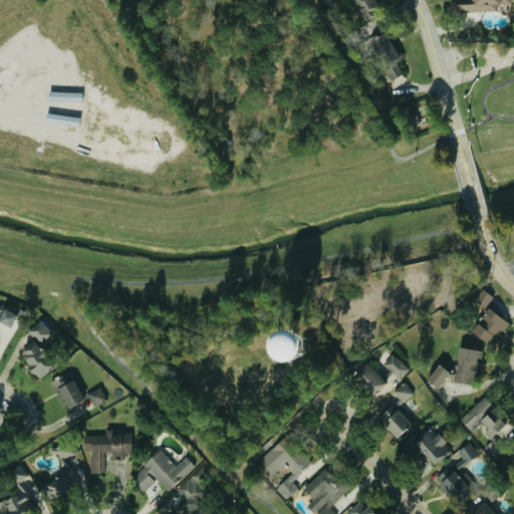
[(379,15),(372,0),(350,0),(360,23),(379,15)]
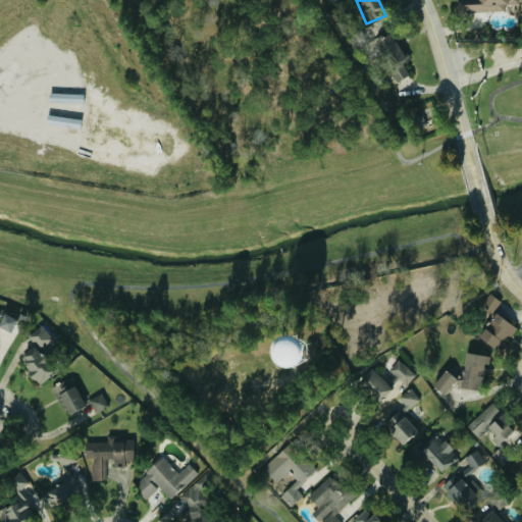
[(463,0),(464,12),(506,11),(506,5),(518,5),(518,0),(463,0)]
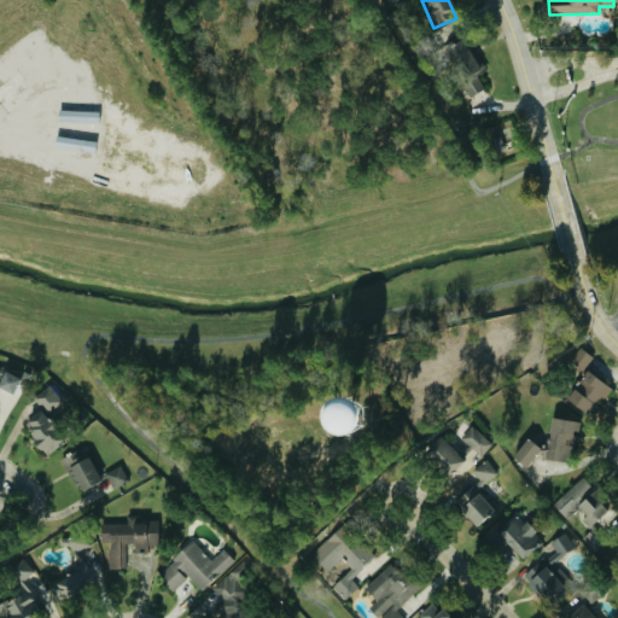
[(487,70),(466,38),(443,51),(471,97),(485,89),(477,76),(487,70)]
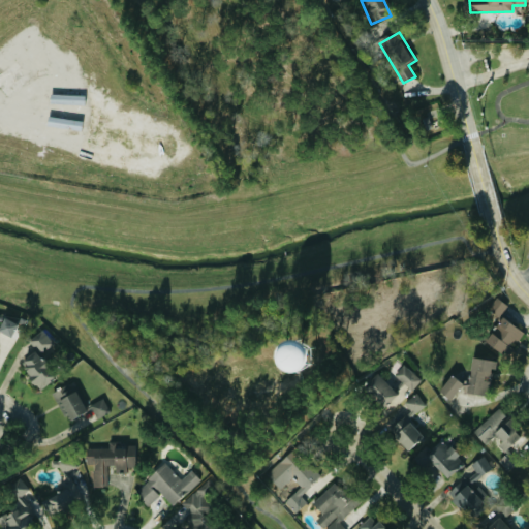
[(480,314),(496,324),(508,305),(493,296),(480,314)]
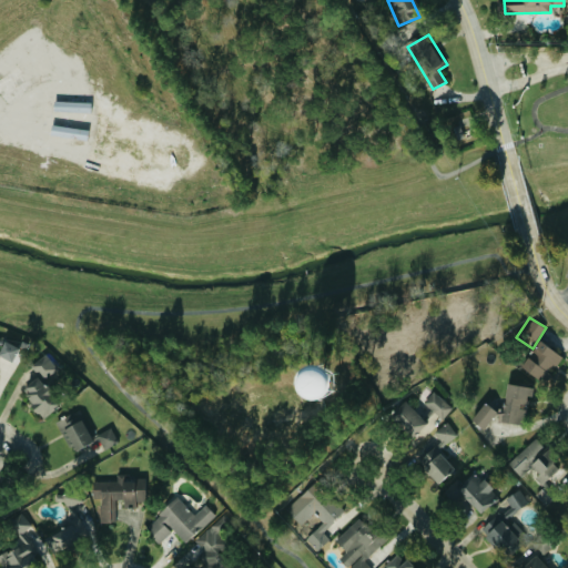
[(0,338),(0,358),(16,356),(12,336),(0,338)]
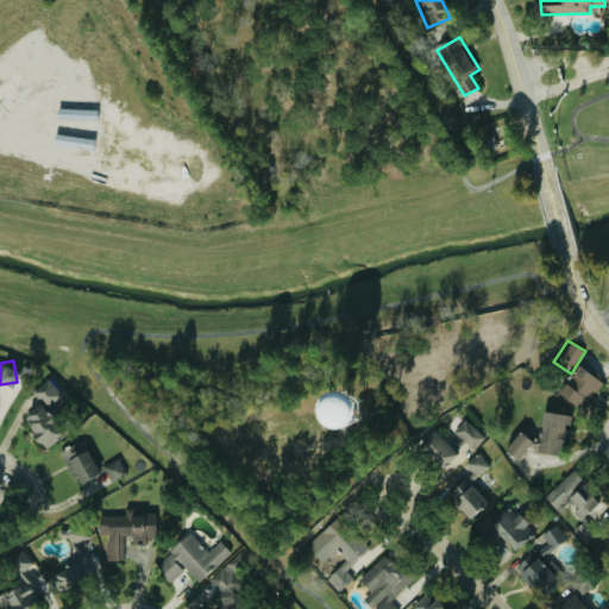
[(560,397),(585,409),(594,390),(598,393),(603,380),(575,366),(560,397)]
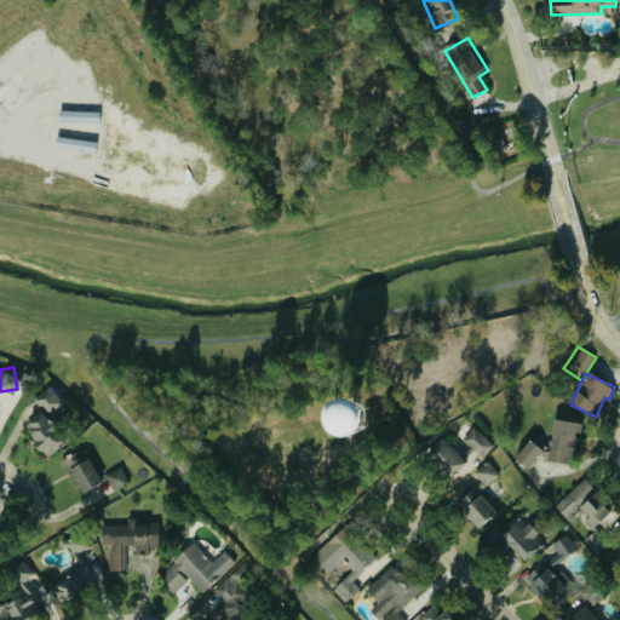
[(63,402),(49,386),(35,400),(50,415),(63,402)]
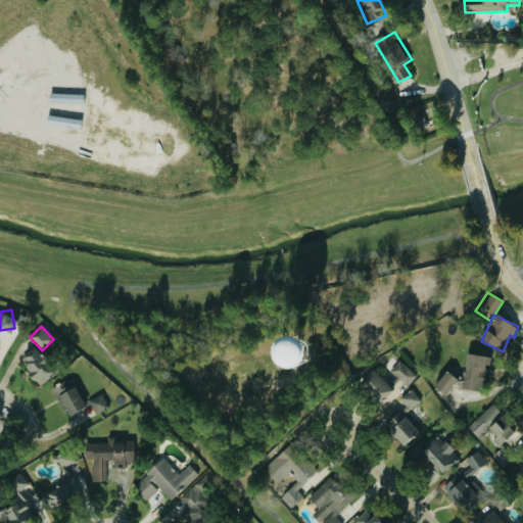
[(39,385),(55,373),(35,346),(18,359),(39,385)]
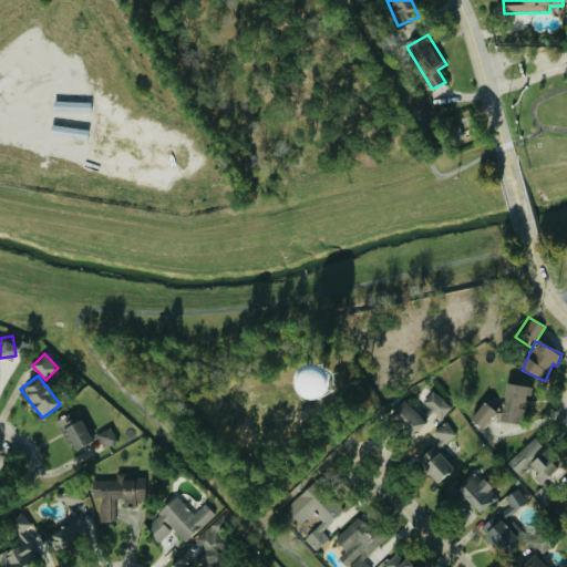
[(529,385),(505,383),(501,421),(525,423),(529,385)]
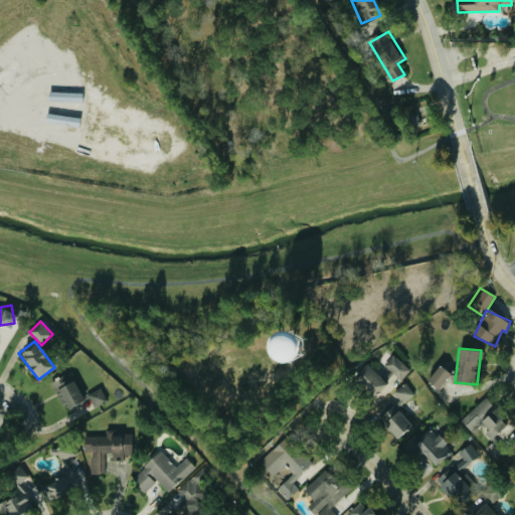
[(402,380),(411,370),(394,354),(384,364),(402,380)]
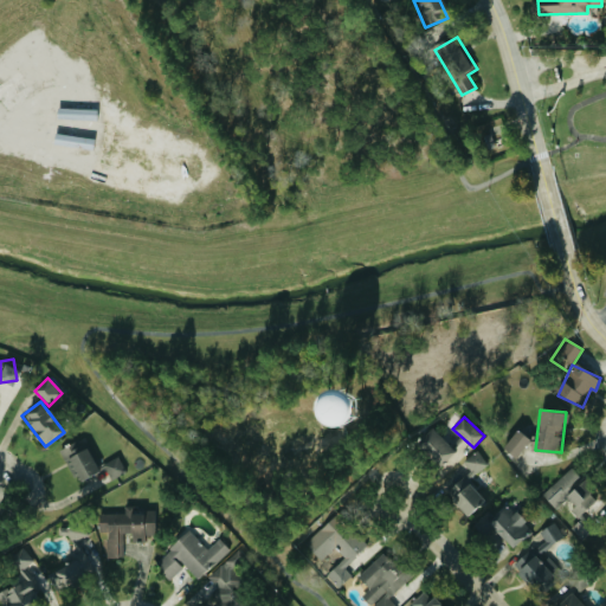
[(417,445),(440,466),(456,450),(432,429),(417,445)]
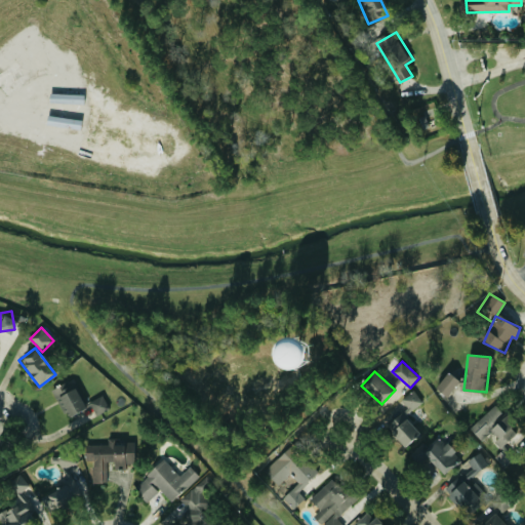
[(445,397),(459,381),(448,371),(435,388),(445,397)]
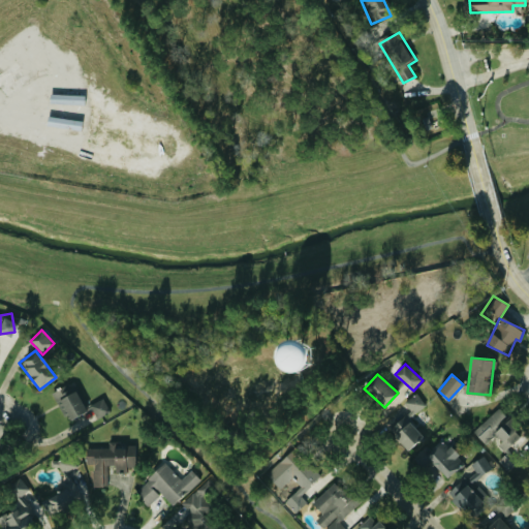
[(404,397),(410,390),(401,381),(395,389),(404,397)]
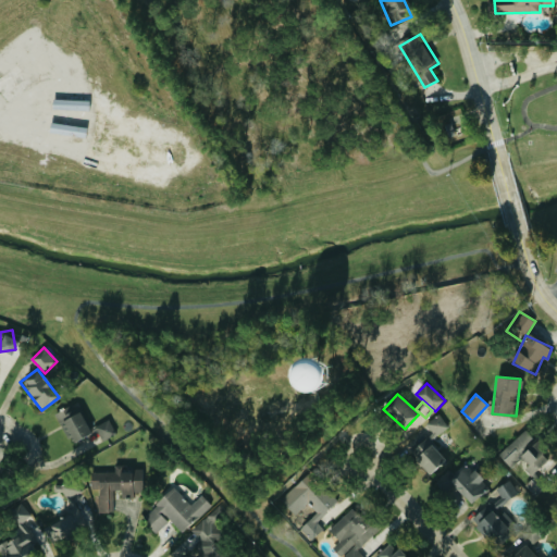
[(60,420),(72,442),(90,431),(79,410),(60,420)]
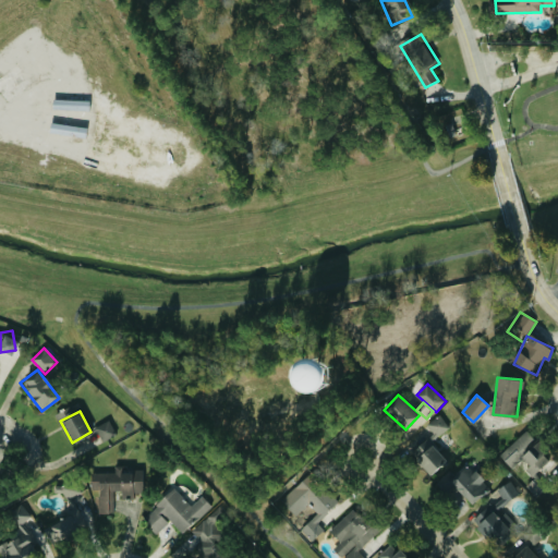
[(450,427),(440,414),(426,425),(436,437),(450,427)]
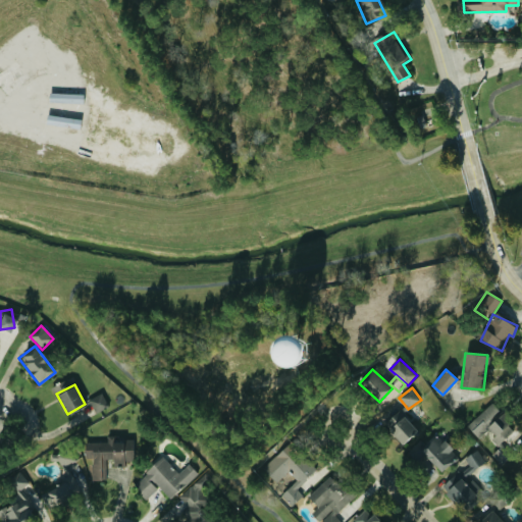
[(96,413),(110,406),(103,393),(89,400),(96,413)]
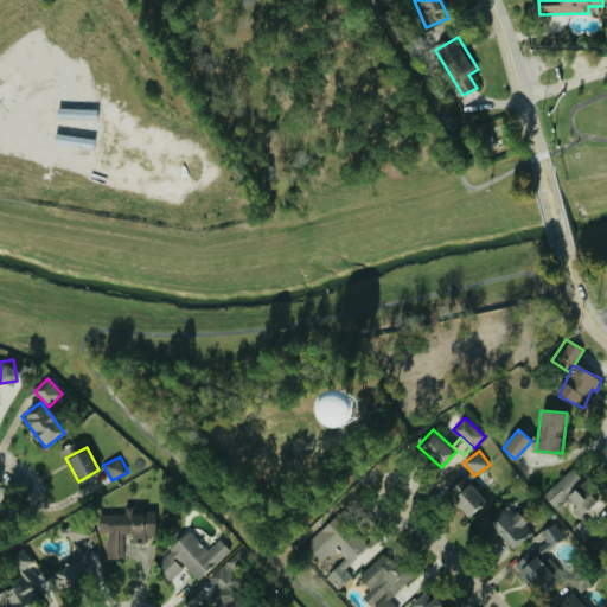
[(442,490),(467,517),(489,496),(464,470),(442,490)]
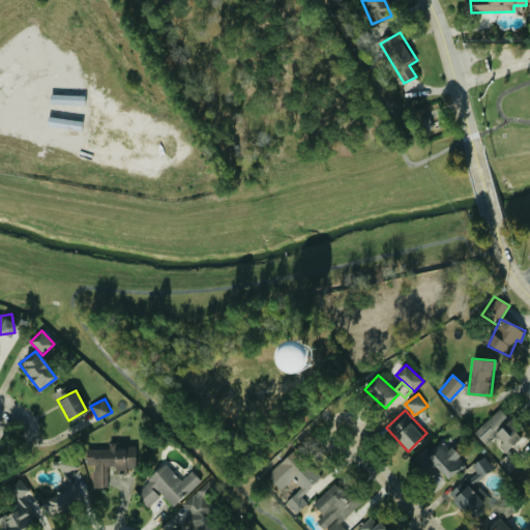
[(487,445),(496,436),(508,449),(523,435),(499,410),(475,433),(487,445)]
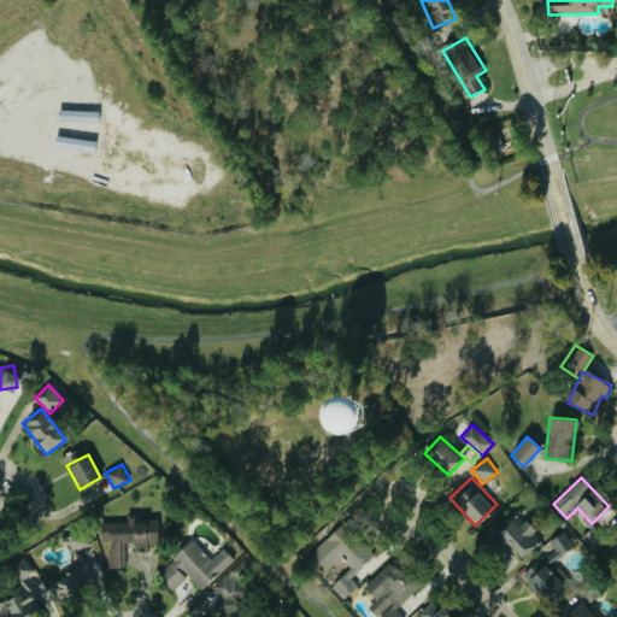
[(542,540),(517,513),(498,532),(522,558),(542,540)]
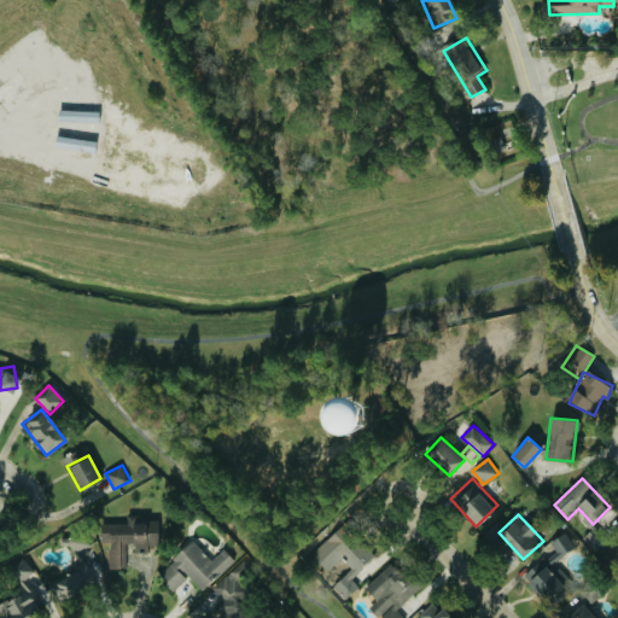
[(100,524),(101,542),(109,542),(110,569),(127,567),(126,543),(134,543),(134,552),(149,552),(149,546),(159,546),(158,518),(128,519),(128,523),(100,524)]
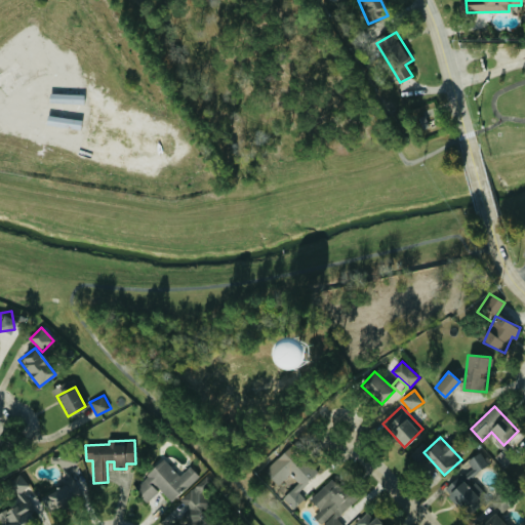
[(320,472),(293,444),(265,471),(279,485),(290,474),(298,482),(283,497),(294,509),(306,497),(299,491),(320,472)]
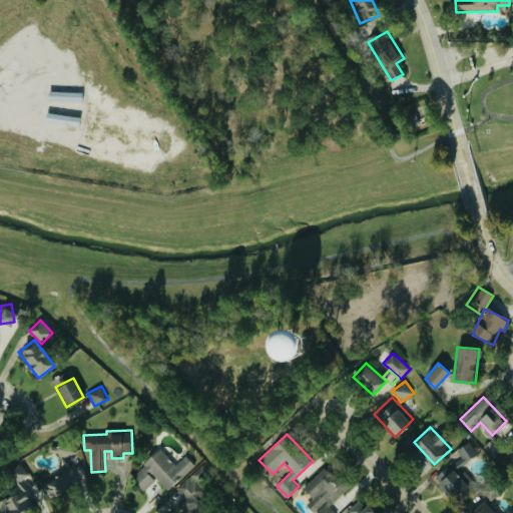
[(88,481),(80,463),(71,467),(67,457),(75,453),(69,441),(56,447),(67,472),(41,484),(48,499),(88,481)]
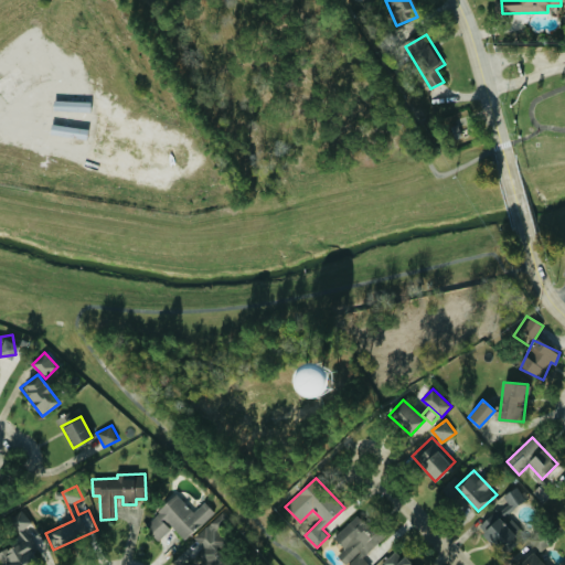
[(526,500),(518,486),(503,496),(508,503),(478,523),(499,554),(519,542),(511,531),(518,526),(508,512),(526,500)]
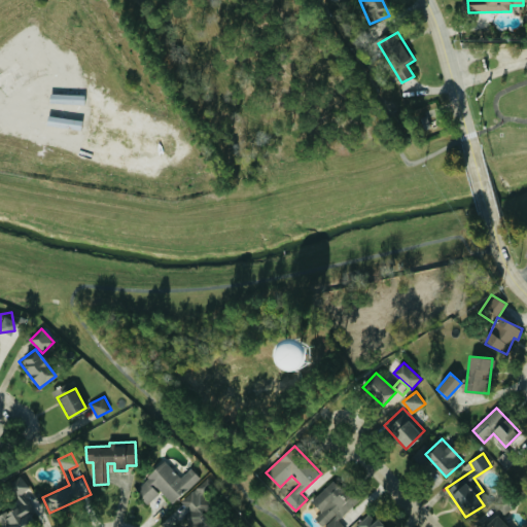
[(135,491),(148,504),(161,491),(175,504),(201,477),(191,468),(182,478),(164,460),(135,491)]
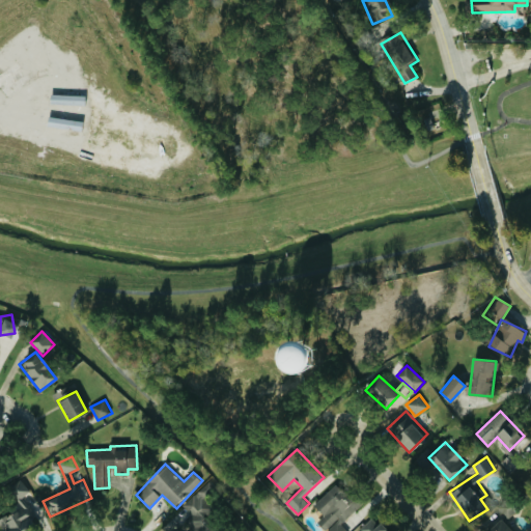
[(0,514),(0,523),(3,530),(19,530),(17,526),(33,519),(24,496),(30,494),(25,482),(5,491),(12,509),(0,514)]
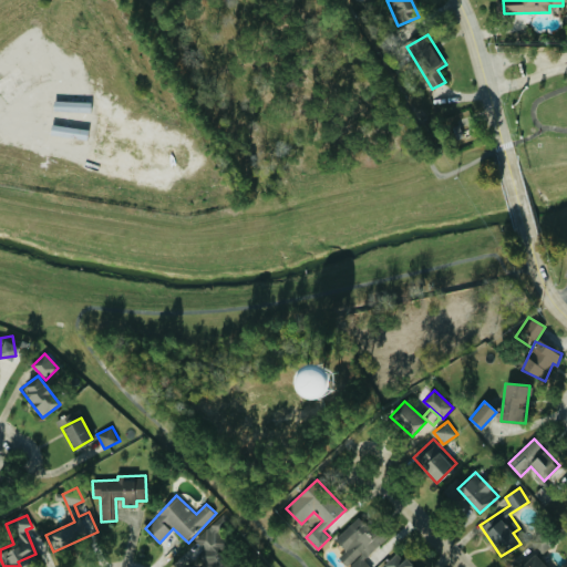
[(195,562),(199,566),(226,566),(227,566),(218,557),(233,544),(219,529),(228,522),(222,515),(196,540),(206,550),(195,562)]
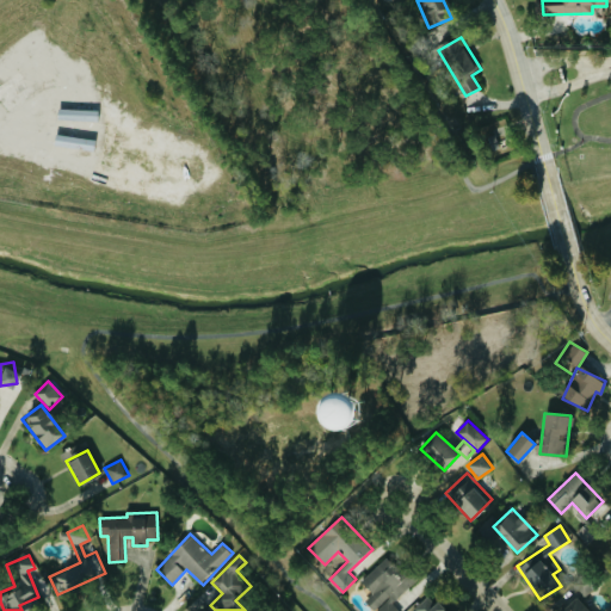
[(362,580),(374,593),(365,600),(375,610),(376,610),(390,598),(395,603),(415,582),(389,555),(362,580)]
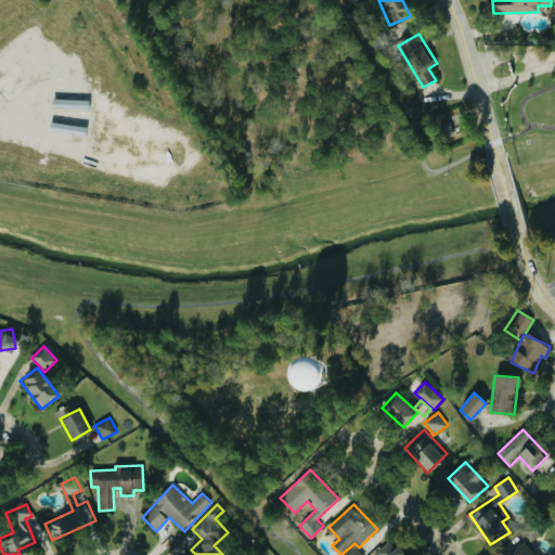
[(376,554),(403,554),(391,541),(376,554)]
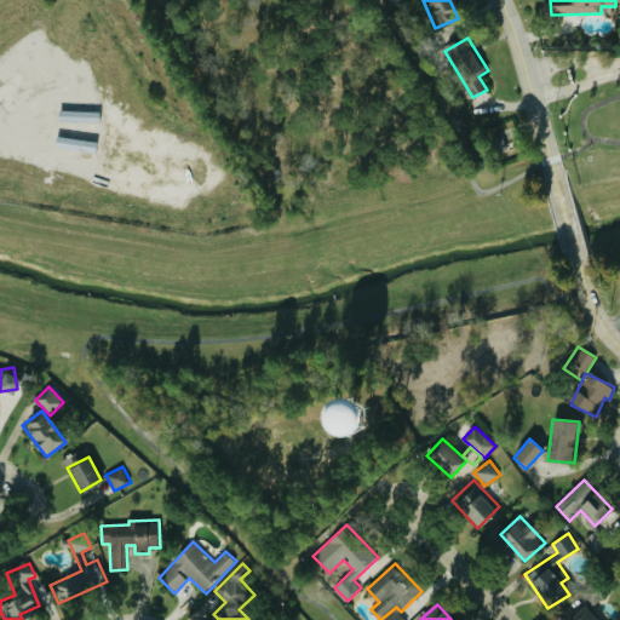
[(596,619),(583,606),(567,619),(596,619)]
